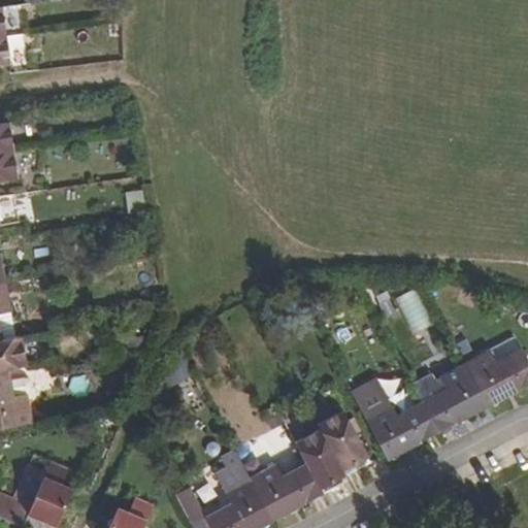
[(0,66),(10,65),(6,36),(0,37),(0,66)]
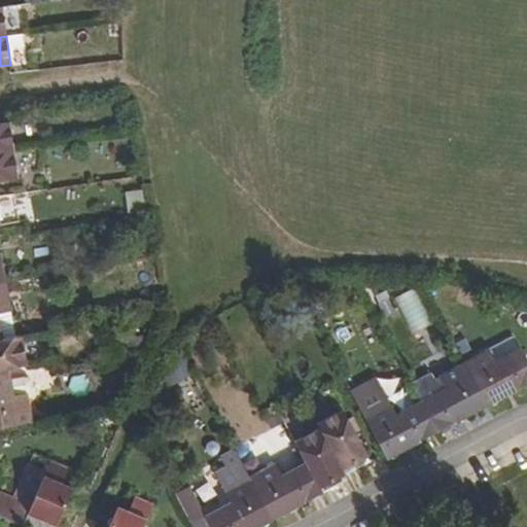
[(0,152),(13,150),(9,123),(0,124),(0,152)]
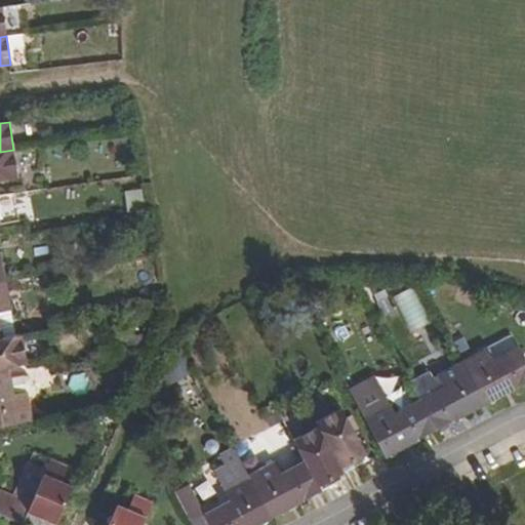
[(0,180),(17,178),(13,150),(0,152),(0,180)]
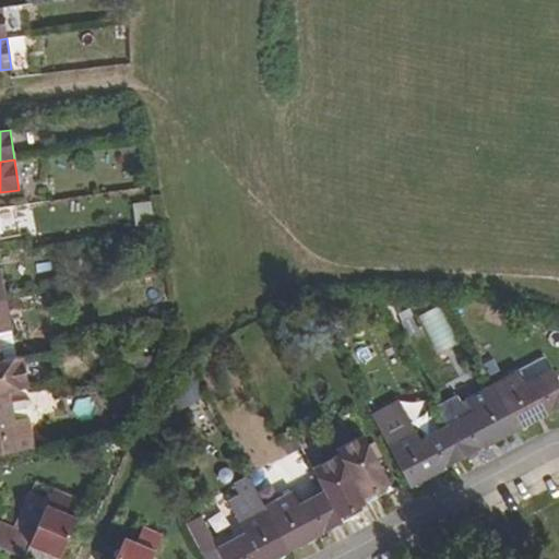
[(134,224),(152,221),(147,200),(131,203),(134,224)]
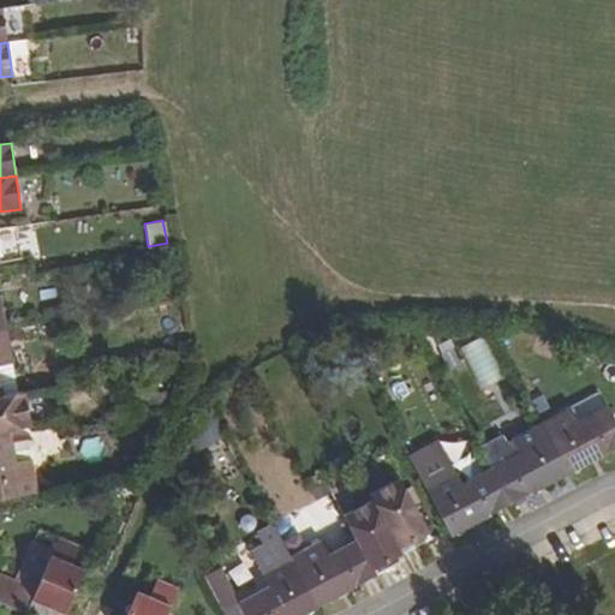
[(0,398),(1,398),(0,390),(0,364),(11,363),(5,330),(0,330),(0,398)]
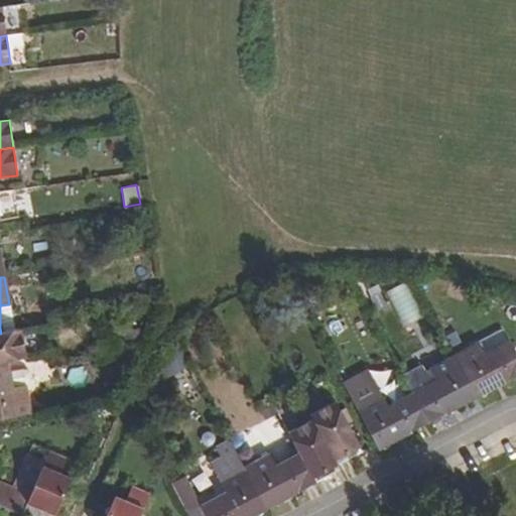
[(404,282),(386,292),(405,328),(423,318),(404,282)]
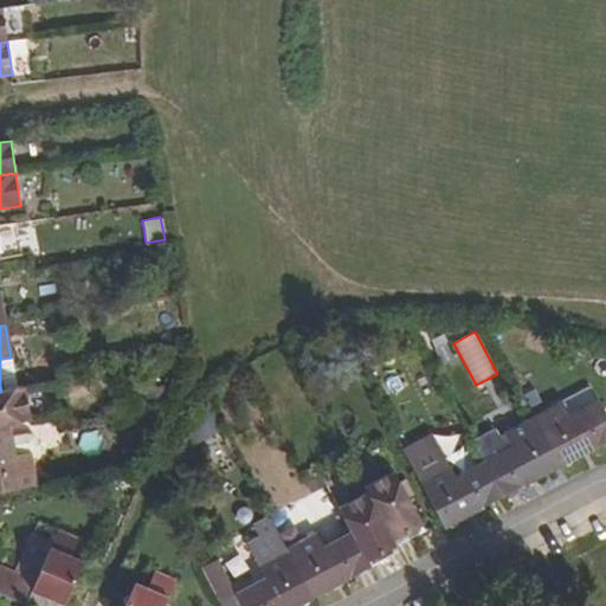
[(18,388),(11,358),(0,359),(0,385),(1,392),(18,388)]
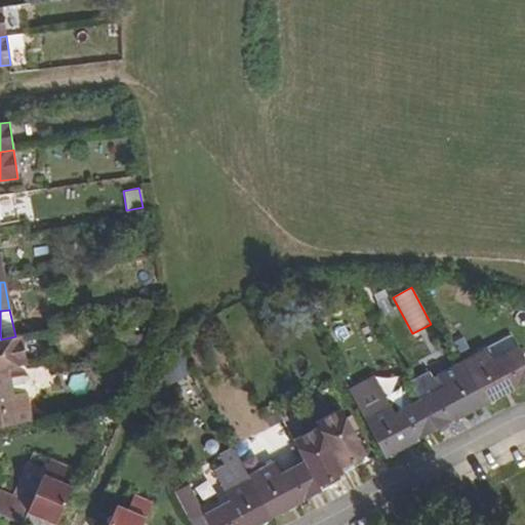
[(0,369),(7,368),(28,363),(22,335),(15,336),(1,339),(0,339),(0,369)]
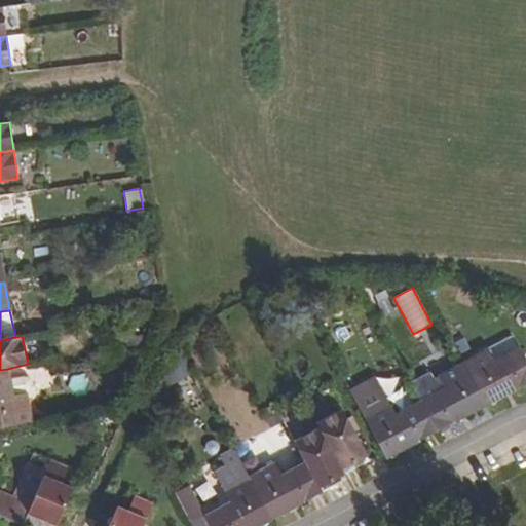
[(463,365),(484,403),(508,390),(511,391),(525,382),(525,360),(520,348),(495,362),(489,350),(463,365)]
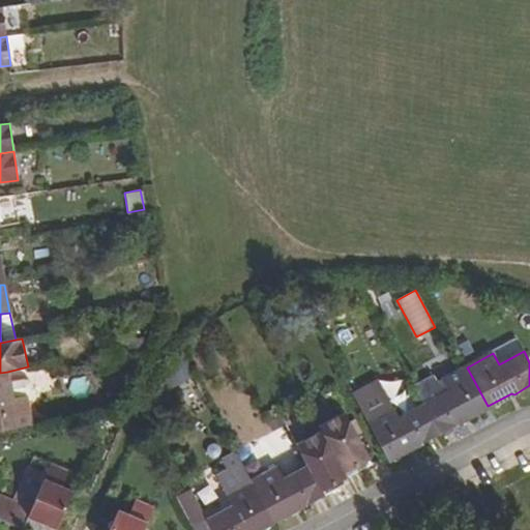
[(424,406),(440,435),(466,420),(467,416),(488,406),(467,367),(437,382),(434,376),(415,386),(424,406)]
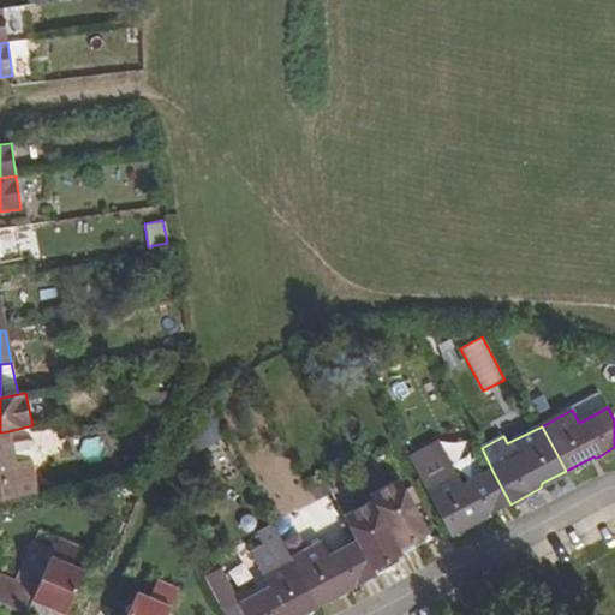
[(0,500),(36,494),(30,460),(15,463),(9,431),(0,433),(0,500)]
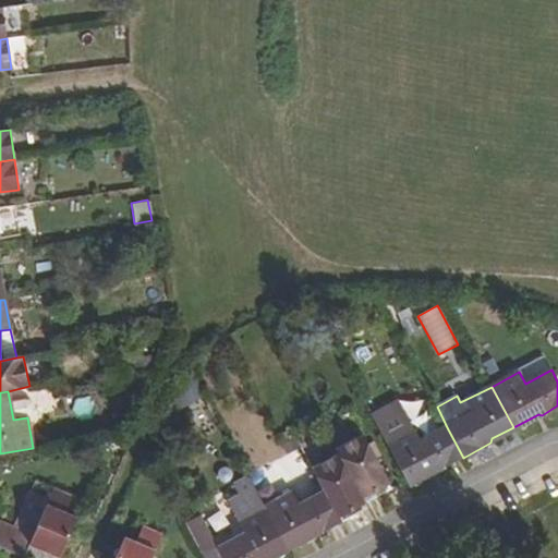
[(387,443),(407,481),(408,483),(434,469),(437,471),(463,458),(447,427),(421,440),(414,426),(387,443)]
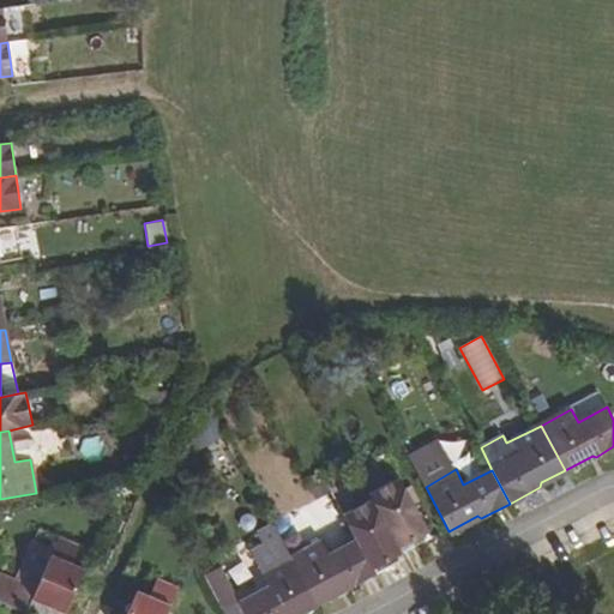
[(372,498),(402,553),(415,546),(413,540),(428,533),(399,477),(371,494),(372,498)]
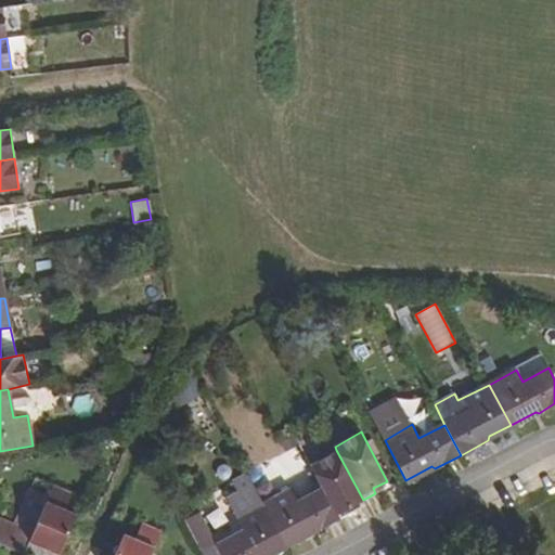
[(323,489),(339,520),(352,513),(349,507),(363,500),(336,450),(310,465),(323,489)]
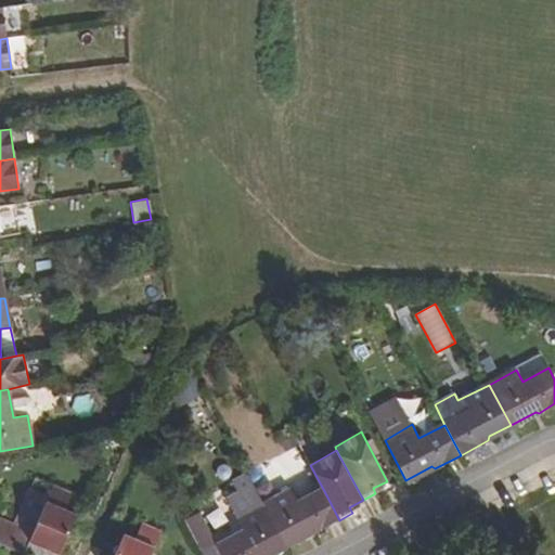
[(0,515),(0,543),(24,553),(29,541),(56,553),(74,514),(63,510),(69,492),(51,485),(33,529),(0,515)]
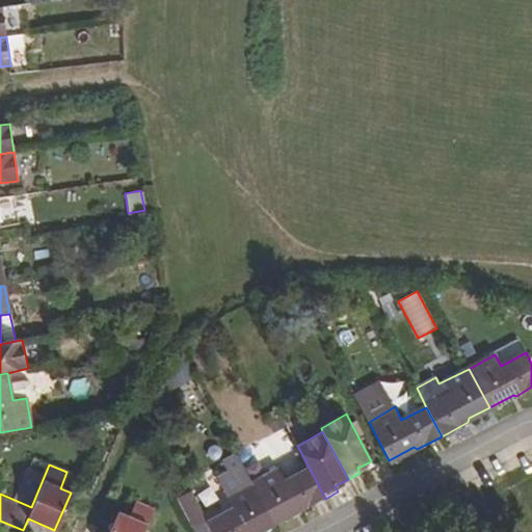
[(253,483),(273,523),(294,512),(298,513),(325,499),(310,469),(286,482),(278,469),(253,483)]
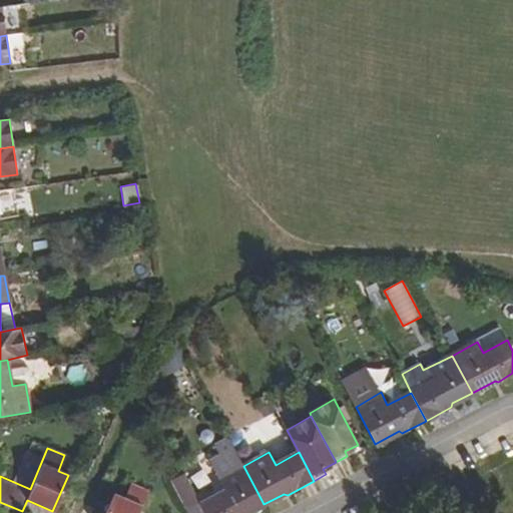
[(201,504),(205,512),(246,512),(264,504),(243,466),(219,479),(225,491),(201,504)]
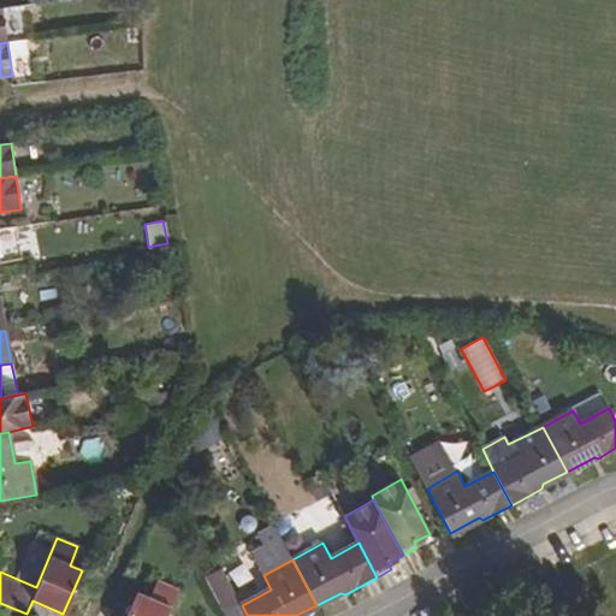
[(140,594),(131,615),(171,615),(182,591),(163,582),(155,600),(140,594)]
